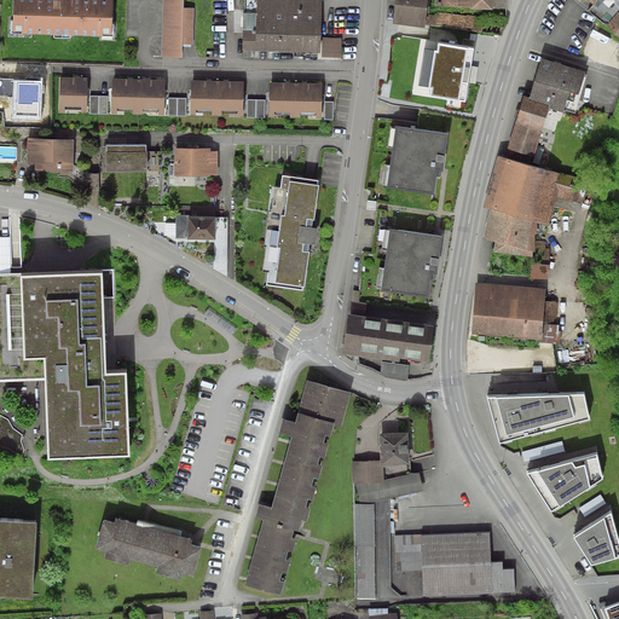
[(113,0),(13,0),(13,21),(11,21),(11,34),(114,36),(114,24),(113,24),(113,0)]
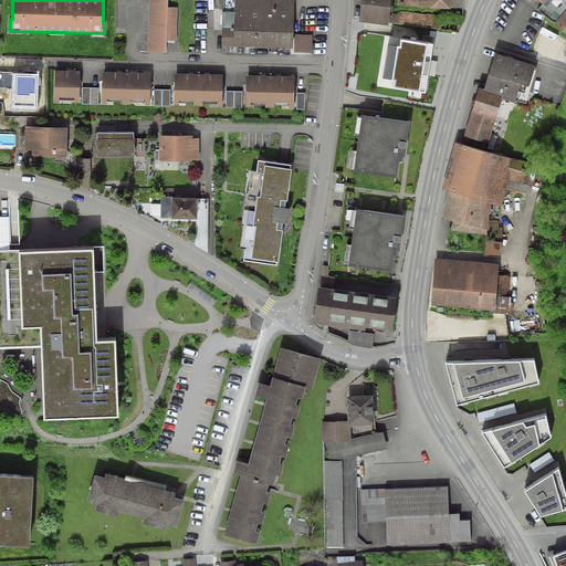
[(167,0),(148,0),(147,52),(167,53),(167,41),(177,41),(178,8),(168,7),(167,0)]
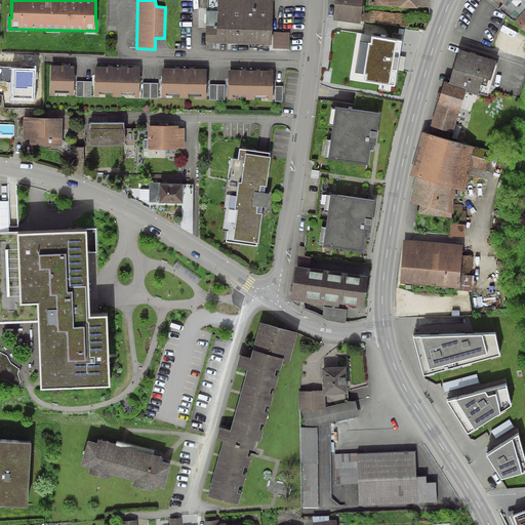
[(273,45),(273,0),(206,0),(206,43),(273,45)]
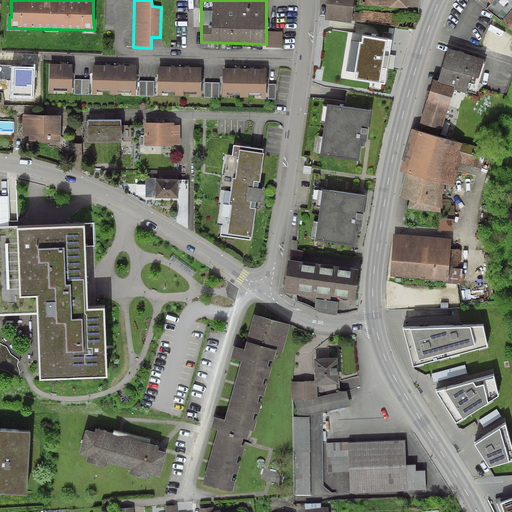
[(354,0),(327,0),(325,20),(351,23),(352,20),(353,12),(354,0)]
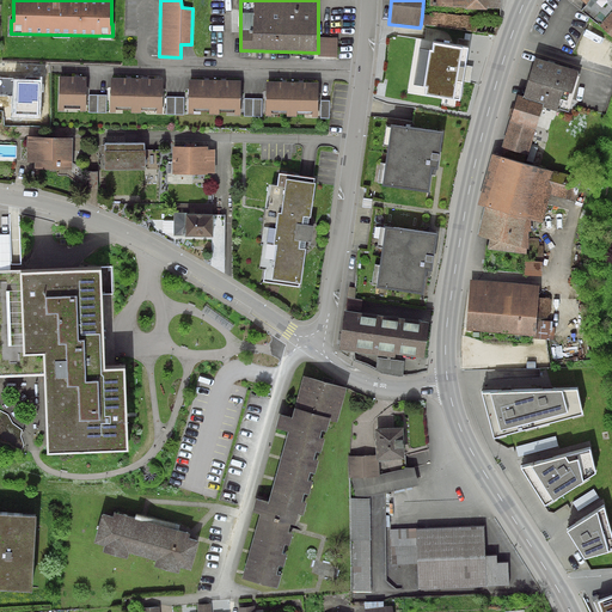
[(611,11),(611,0),(589,0),(587,2),(581,11),(600,25),(611,11)]
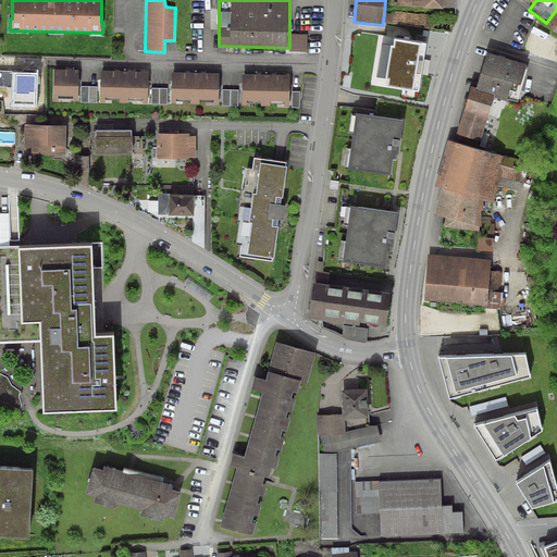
[(556,10),(546,23),(556,33),(556,10)]
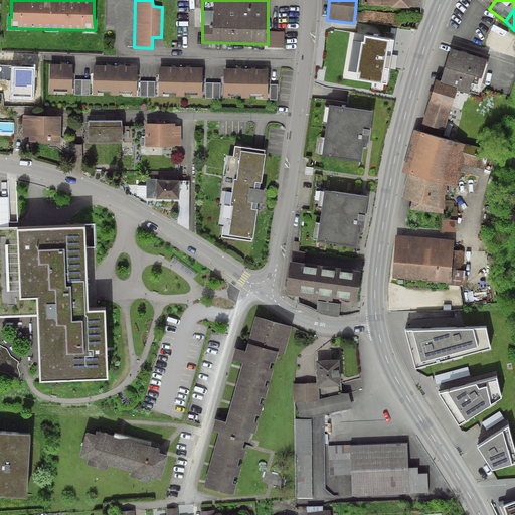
[(355,12),(354,20),(416,29),(421,13),(400,14),(362,10),(361,13),(355,12)]
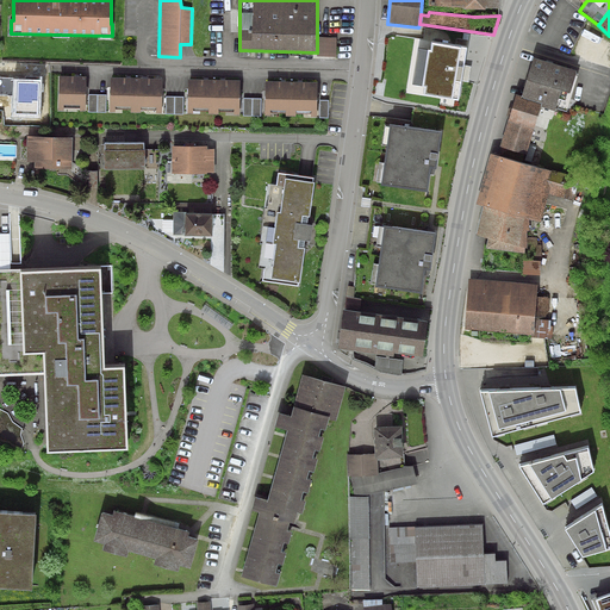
[(337,37),(318,37),(318,56),(336,56),(337,37)]
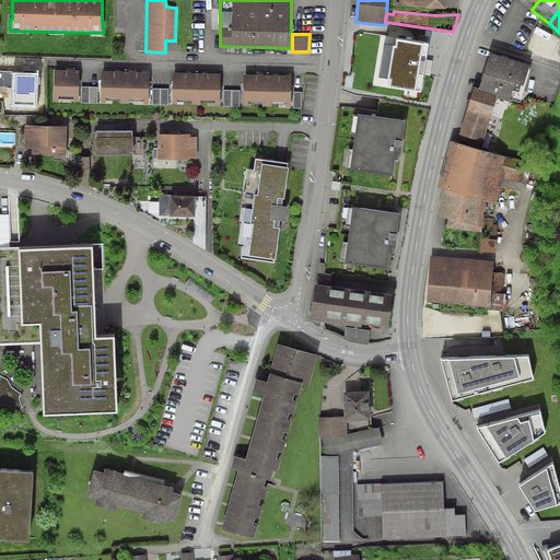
[(389,86),(421,92),(423,74),(430,76),(432,61),(426,60),(428,44),(397,39),(396,46),(393,45),(393,46),(384,45),(378,78),(388,79),(387,80),(391,81),(389,86)]
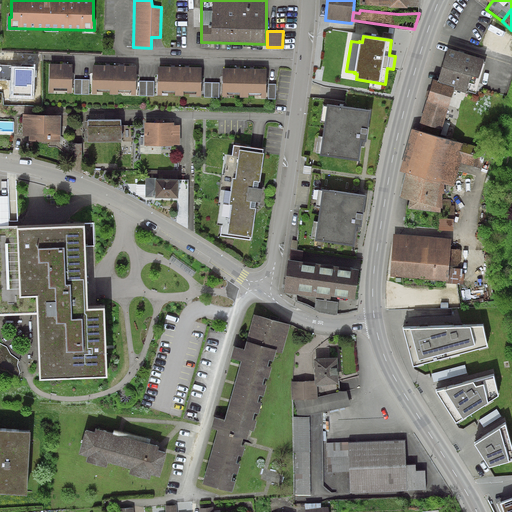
[(484,59),(448,48),(439,81),(455,86),(454,89),(467,93),(467,91),(476,94),(486,62),(484,61),(484,59)]
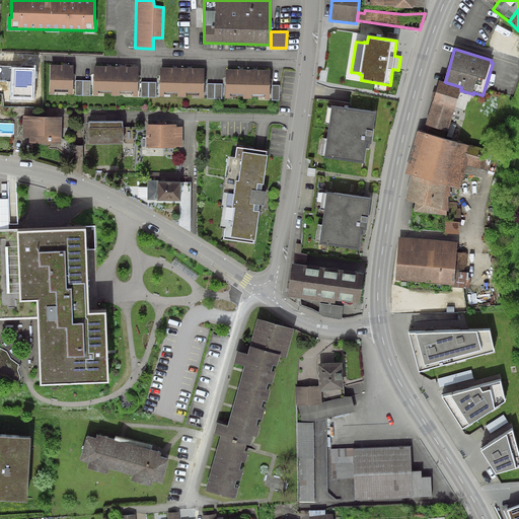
[(74,65),(50,64),(49,90),(73,91),(74,65)]
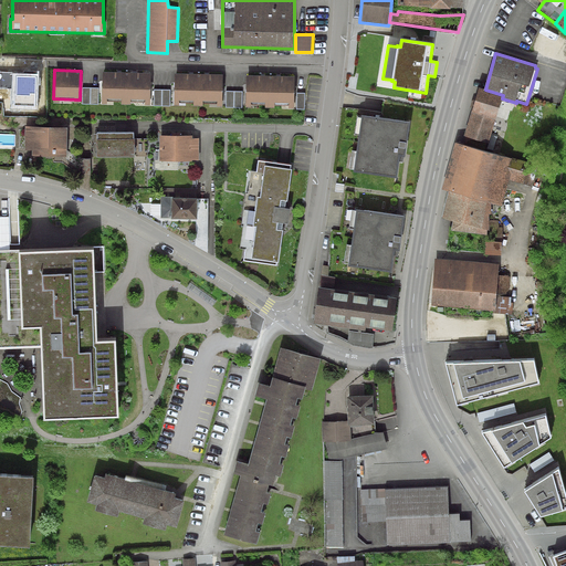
[(39,73),(0,71),(0,87),(12,88),(11,108),(38,109),(39,73)]
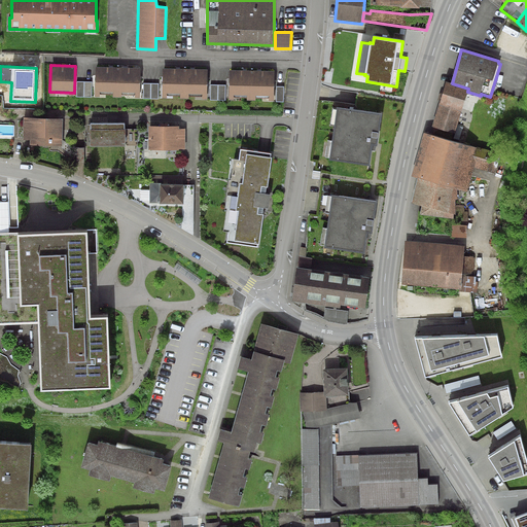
[(141,68),(96,67),(95,94),(140,95),(141,68)]
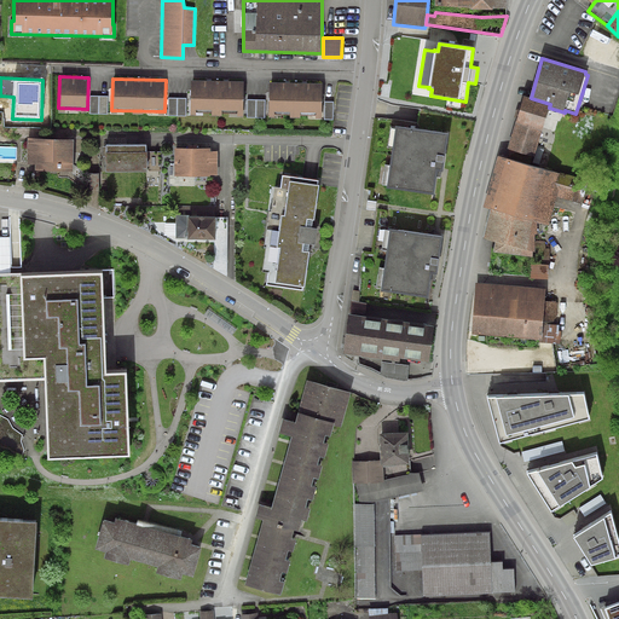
[(244,81),(191,80),(191,113),(243,114),(244,81)]
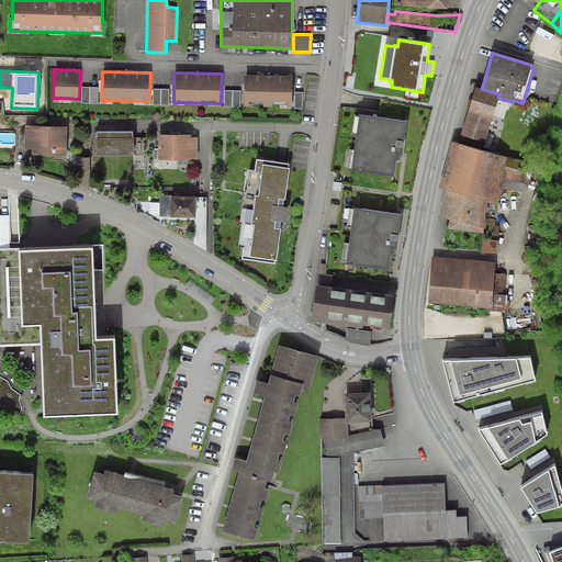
[(293,76),(245,74),(244,103),(292,104),(293,76)]
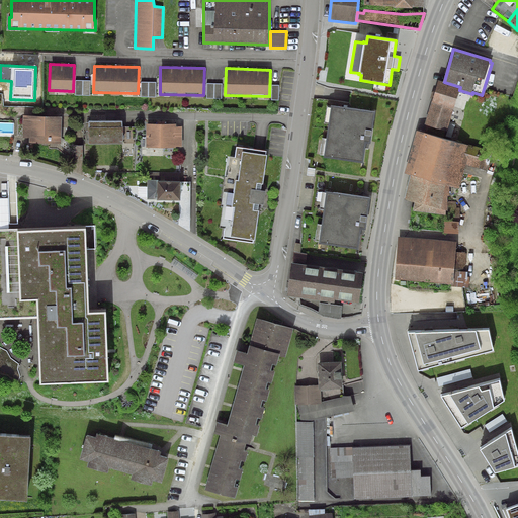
[(90,95),(90,80),(75,80),(75,95),(90,95)]
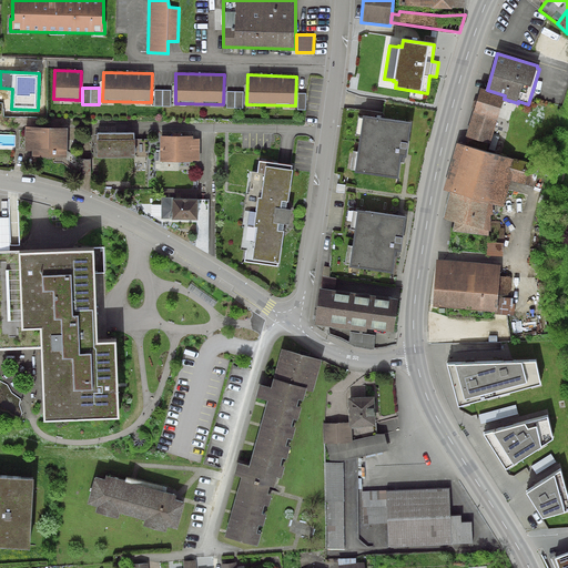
[(171,107),(171,90),(154,89),(154,107),(171,107)]
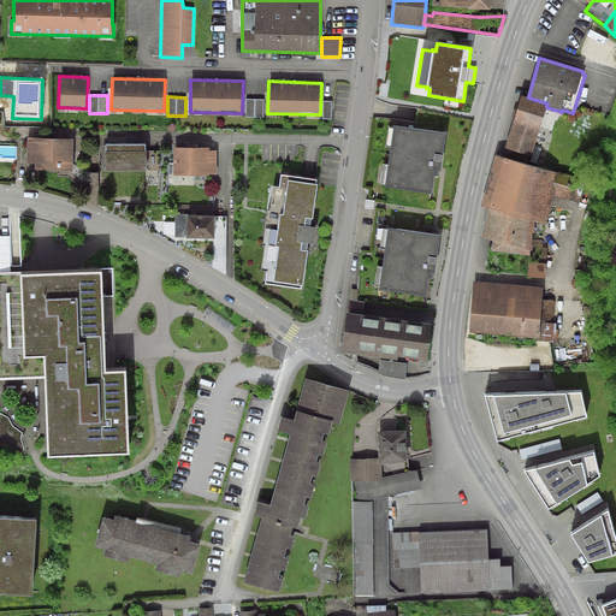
[(528,98),(521,96),(503,157),(537,165),(542,147),(535,144),(546,107),(548,104),(528,98)]
